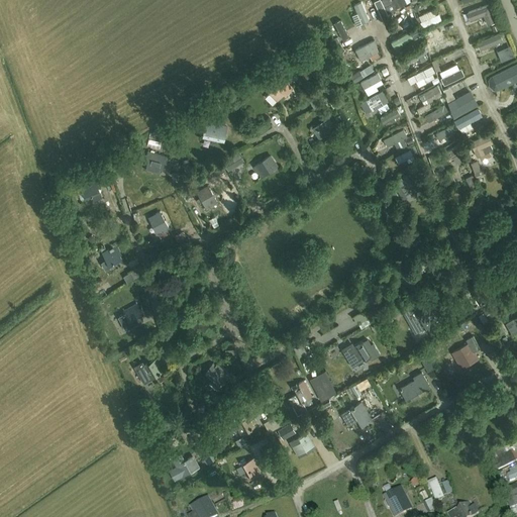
[(380,0),(376,2),(386,26),(392,24),(381,0),(380,0)]
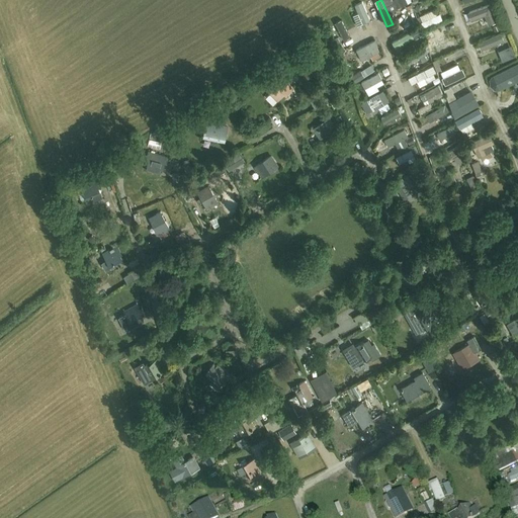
[(362,24),(370,21),(363,2),(354,5),(362,24)]
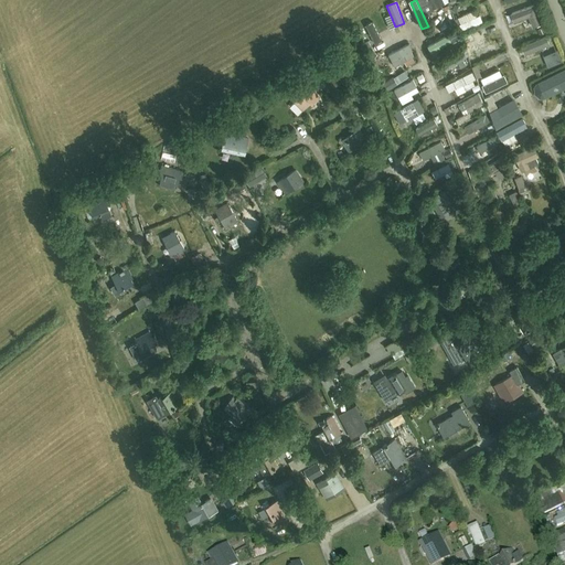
[(543,24),(535,4),(511,13),(514,23),(530,18),(533,28),(543,24)]
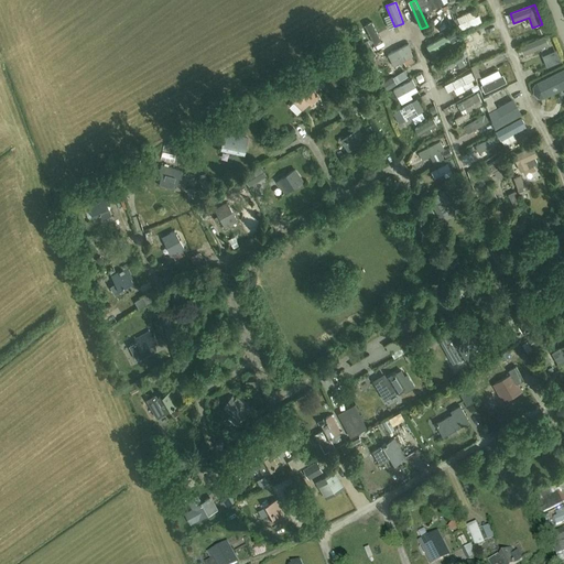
[(459,24),(462,31),(481,23),(478,17),(459,24)]
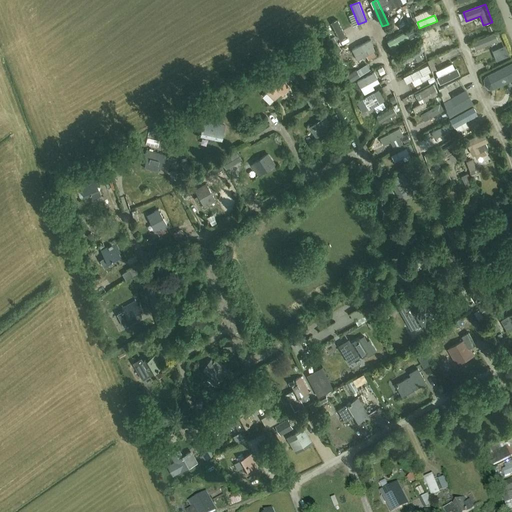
[(402,22),(395,25),(398,31),(405,28),(402,22)]
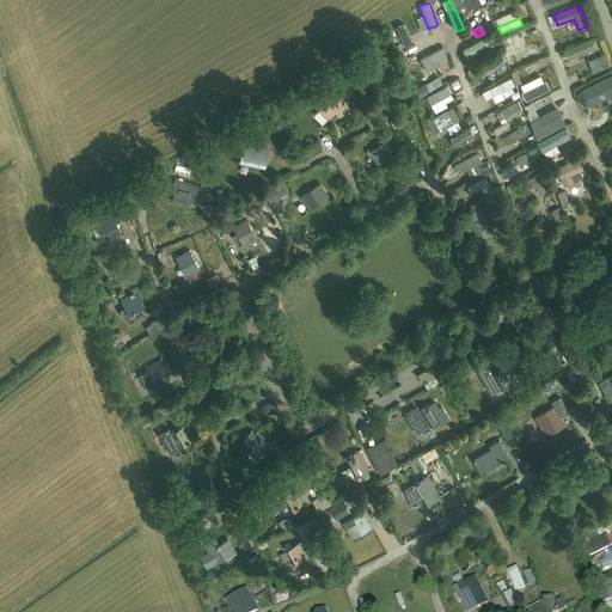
[(481,50),(500,41),(495,32),(476,43),(481,50)]
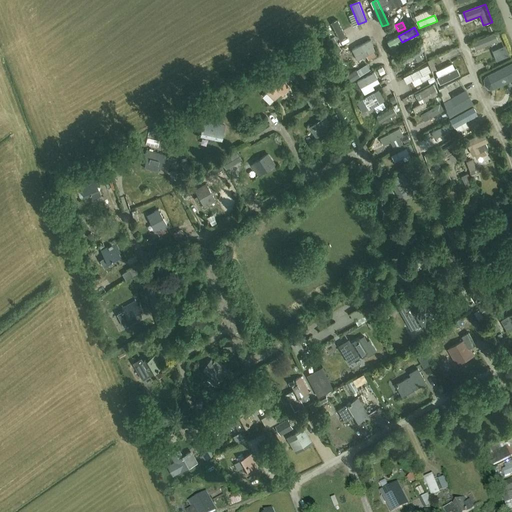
[(471,39),(475,49),(499,40),(495,30),(471,39)]
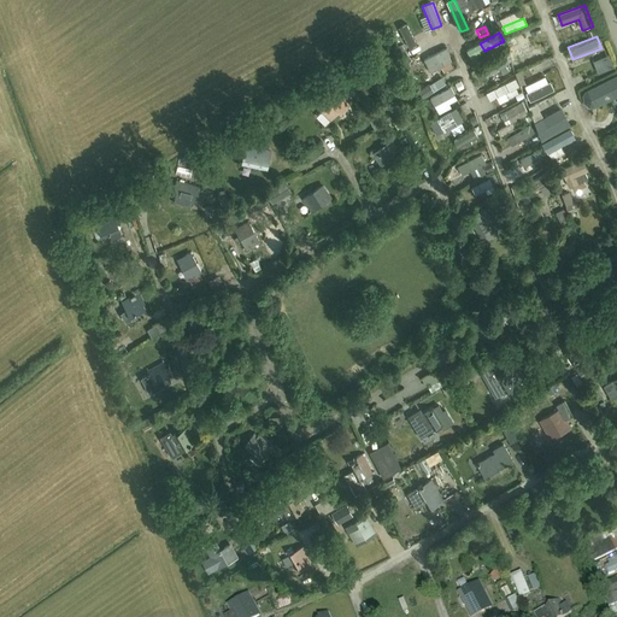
[(479,43),(468,48),(474,59),(483,54),(479,43)]
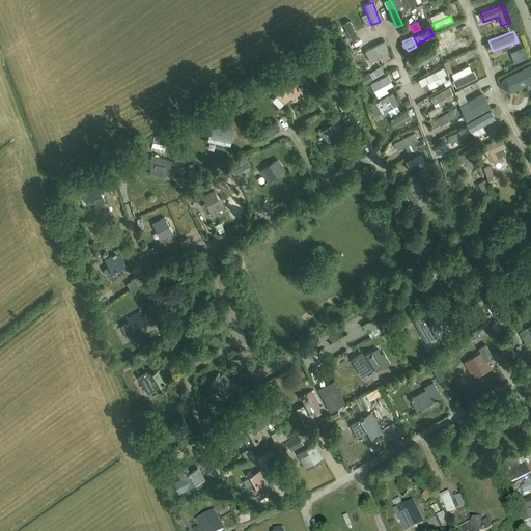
[(468,39),(444,50),(447,57),(471,48),(468,39)]
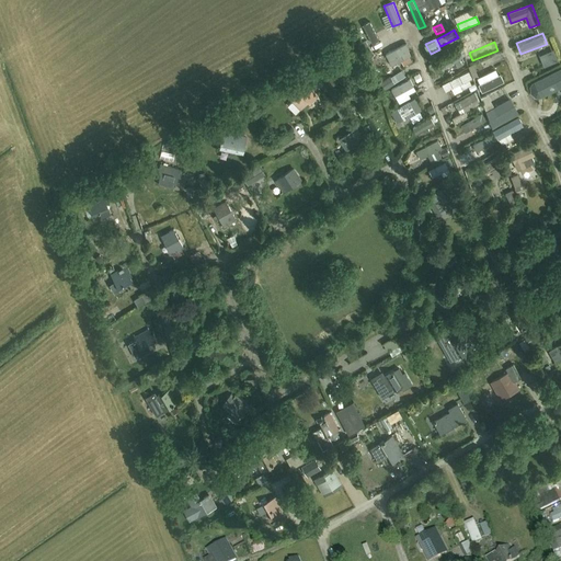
[(410,49),(407,43),(386,54),(392,66),(411,56),(409,50),(410,49)]
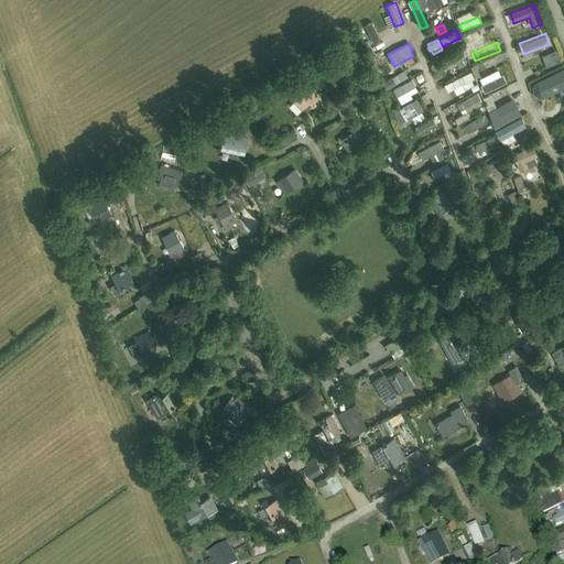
[(463,53),(440,66),(443,72),(467,58),(463,53)]
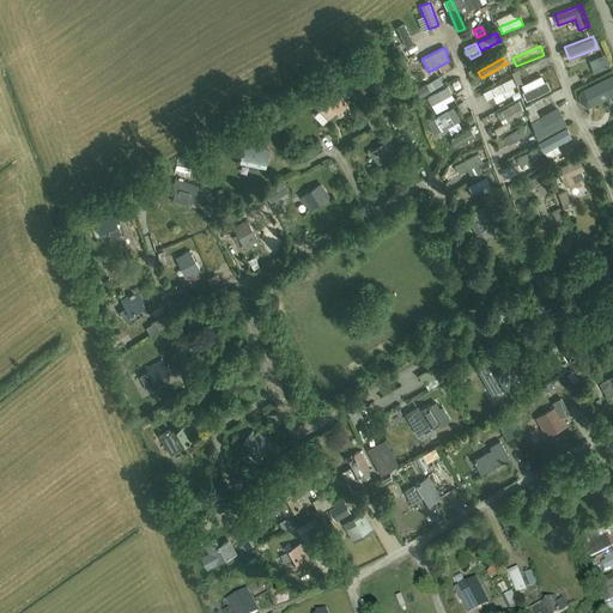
[(523,85),(534,80),(528,67),(517,73),(523,85)]
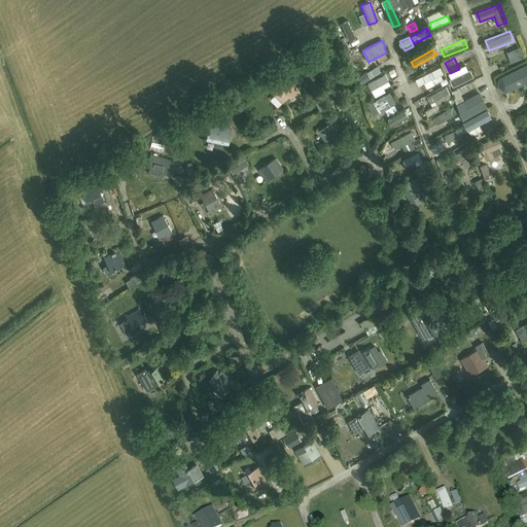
[(499,79),(506,93),(526,82),(526,67),(526,66),(499,79)]
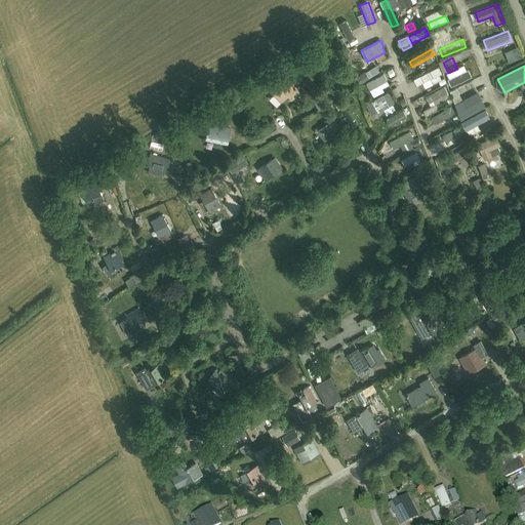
[(439,68),(414,80),(417,87),(442,75),(439,68)]
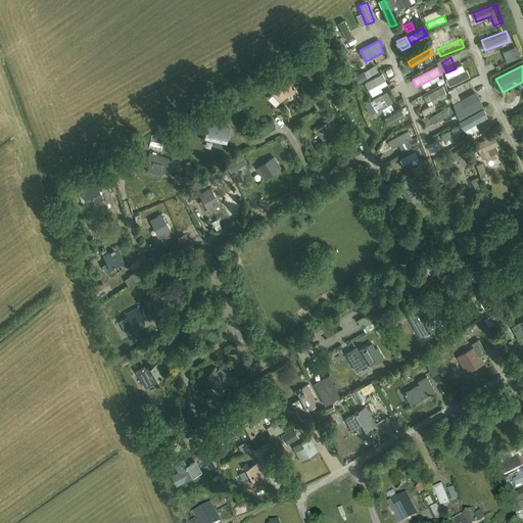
[(392,78),(397,76),(393,68),(388,72),(392,78)]
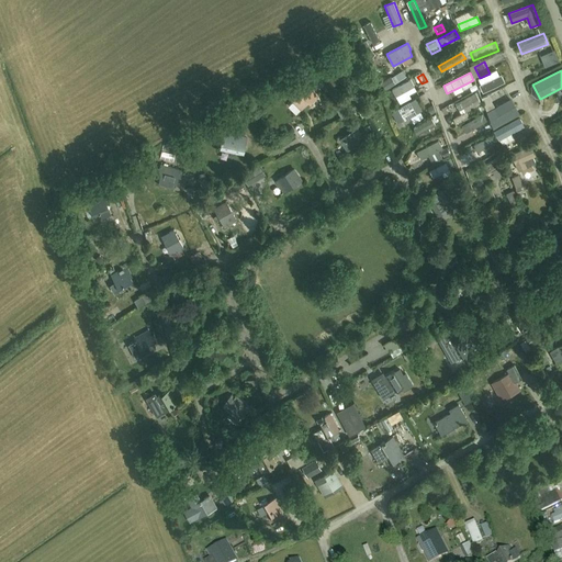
[(307,83),(303,79),(302,80),(298,76),(292,81),(296,85),(294,88),(292,86),(285,92),(302,109),(315,94),(306,86),(307,83)]
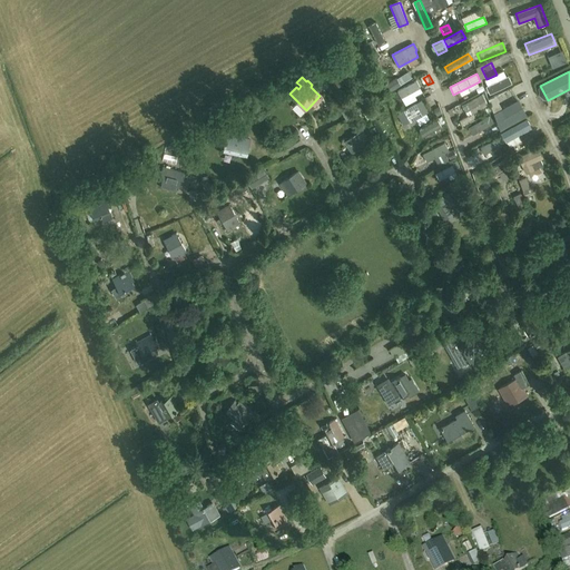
[(485,88),(490,96),(512,85),(508,77),(485,88)]
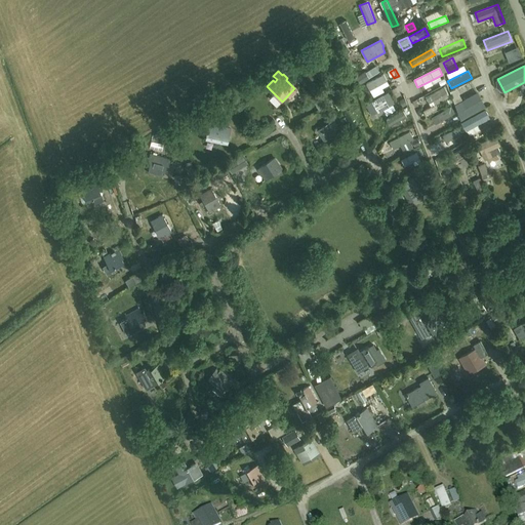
[(384,75),(366,84),(369,91),(388,82),(384,75)]
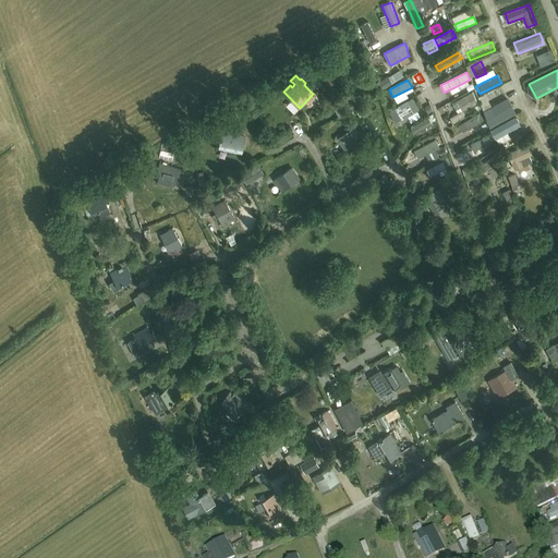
[(472,93),(451,104),(458,114),(477,104),(472,93)]
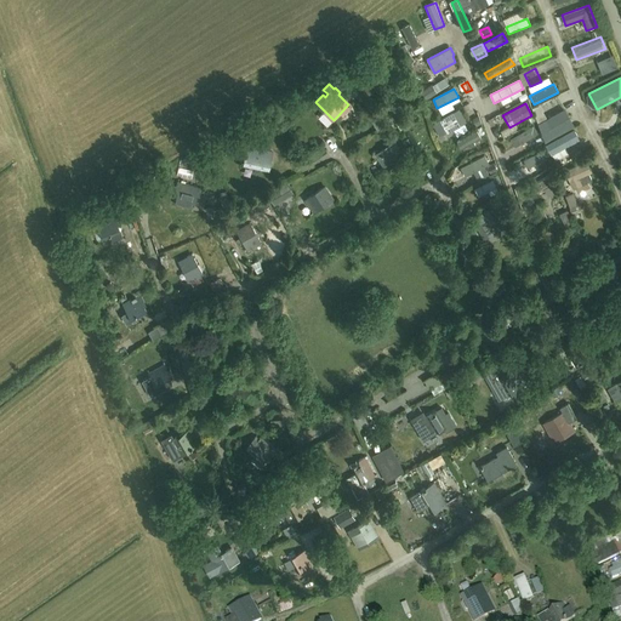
[(565,110),(539,125),(547,140),(574,126),(565,110)]
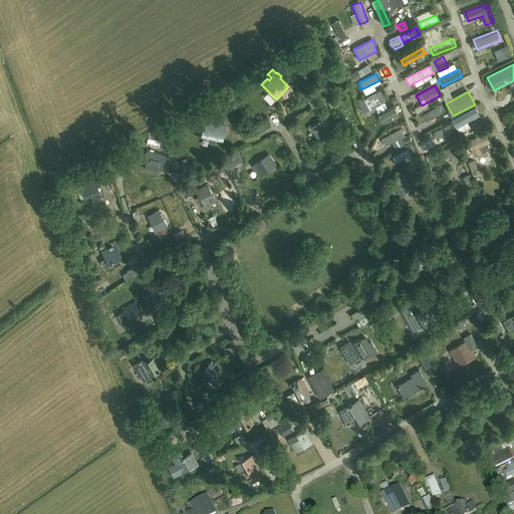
[(374,93),(364,99),(370,111),(381,105),(374,93)]
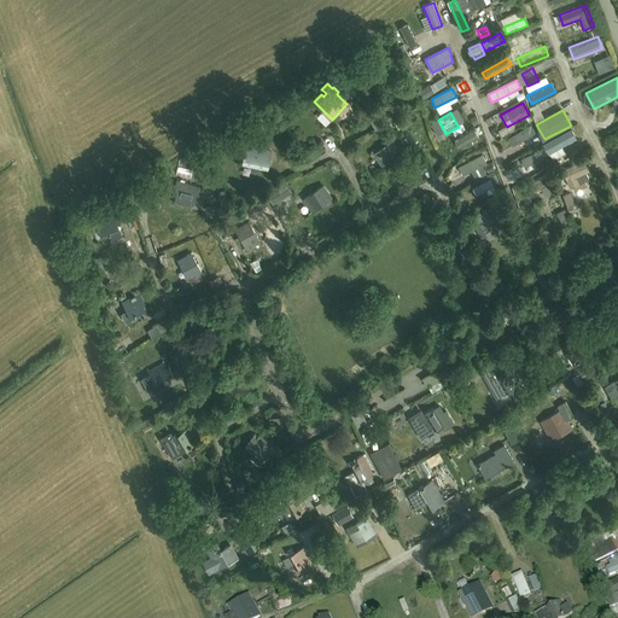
[(398,122),(402,128),(409,123),(406,117),(398,122)]
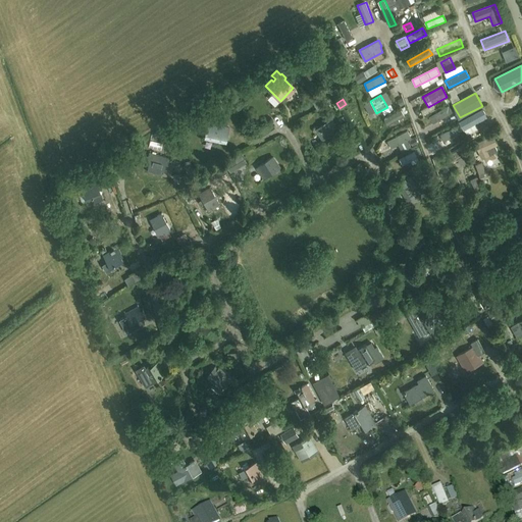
[(449,106),(429,117),(433,124),(453,113),(449,106)]
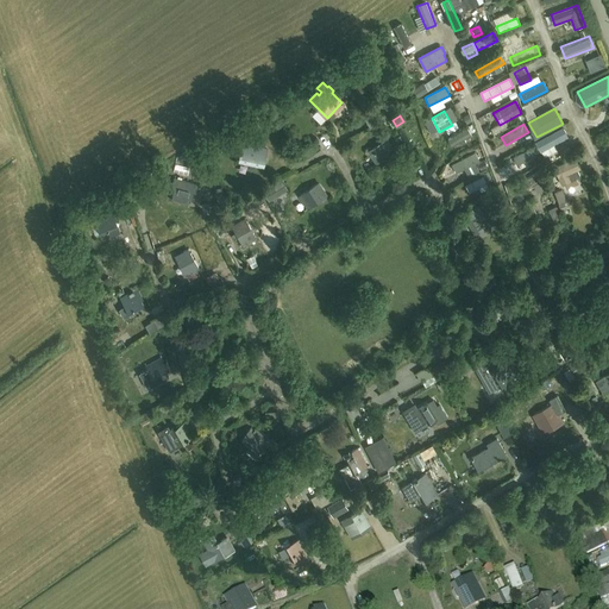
[(447,139),(452,148),(471,137),(466,129),(447,139)]
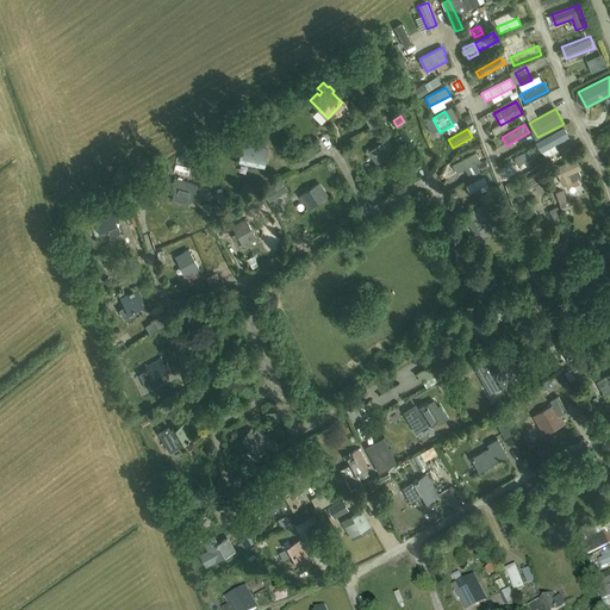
[(566,130),(539,144),(542,151),(570,137),(566,130)]
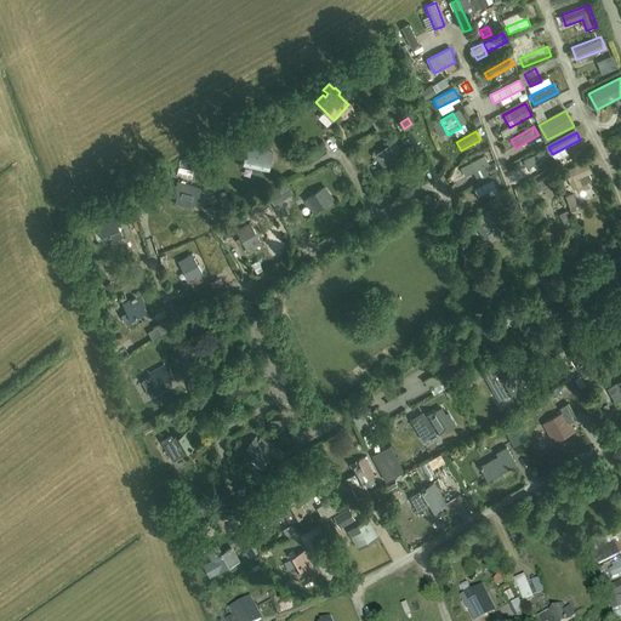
[(376,153),(385,166),(403,154),(394,141),(376,153)]
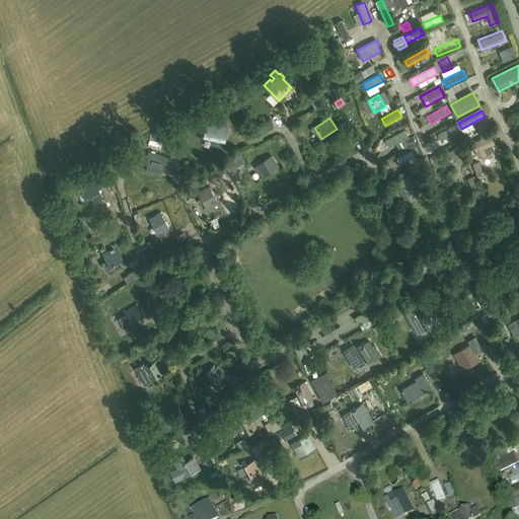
[(207,122),(204,138),(224,142),(228,127),(207,122)]
